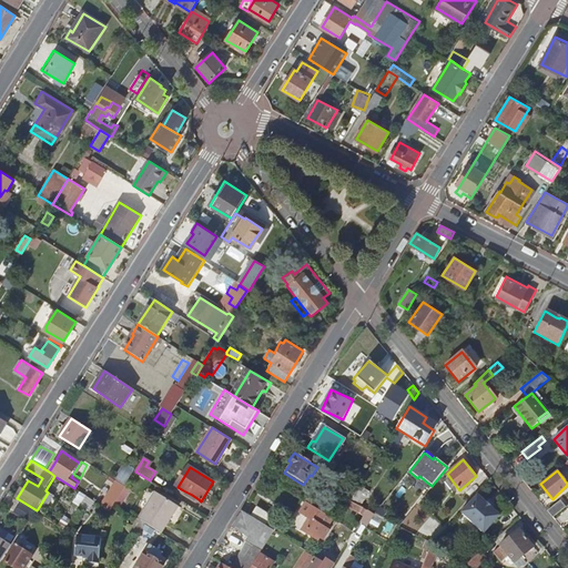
[(368,492),(359,486),(351,500),(359,506),(368,492)]
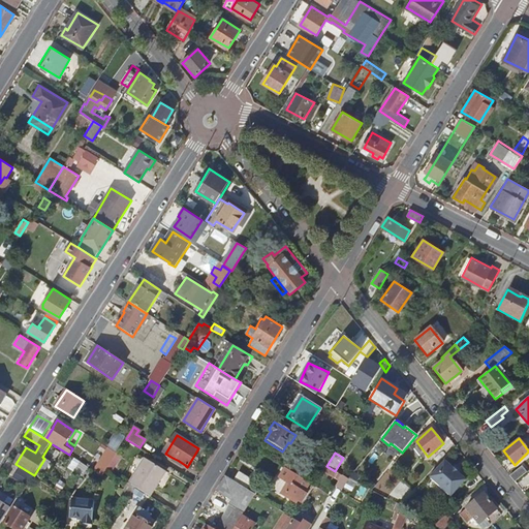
[(119,455),(117,454),(113,460),(107,469),(114,473),(123,459),(119,456),(119,455)]
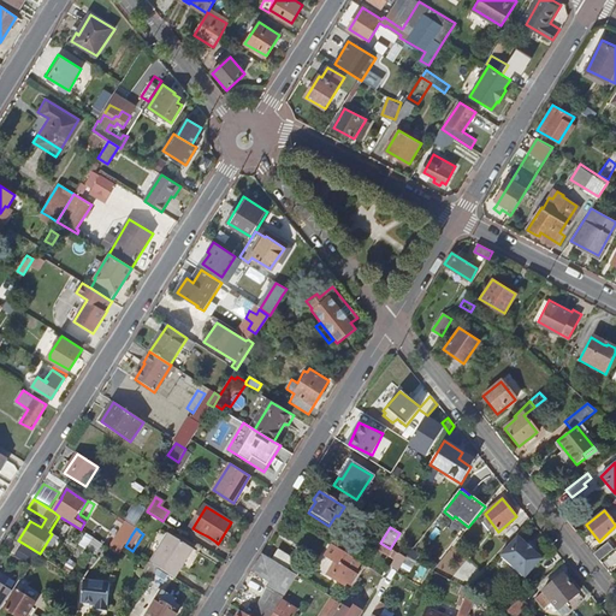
[(125,546),(131,535),(125,532),(114,550),(120,554),(125,546)]
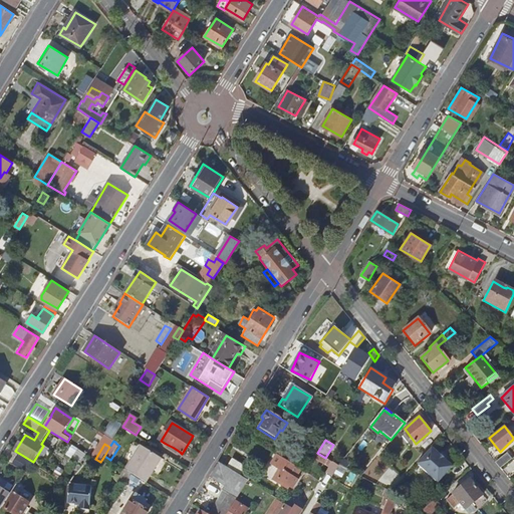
[(141,445),(124,468),(133,473),(147,482),(162,459),(141,445)]
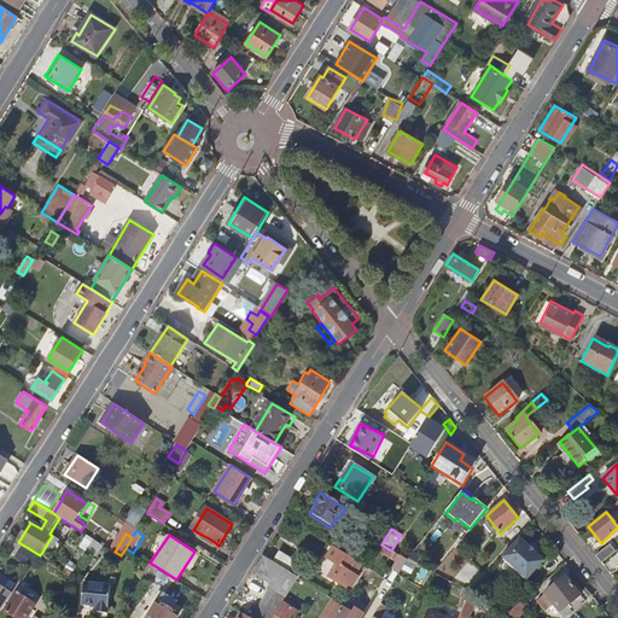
[(543,561),(518,538),(500,559),(525,581),(543,561)]
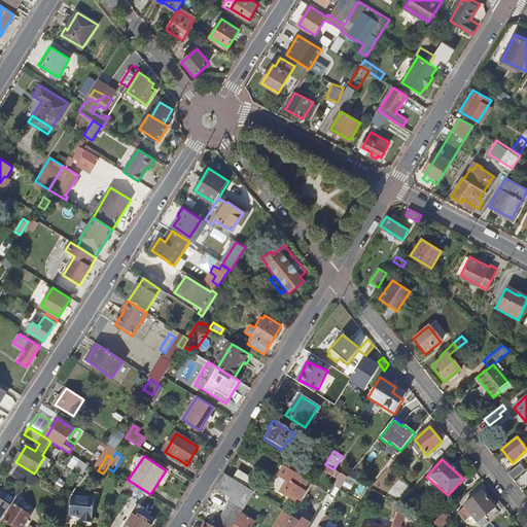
[(520,463),(507,473),(513,480),(525,469),(520,463)]
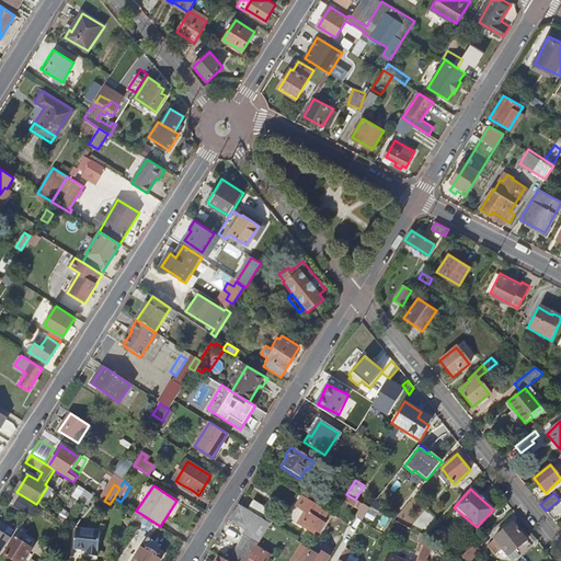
[(32,503),(20,496),(14,505),(26,513),(32,503)]
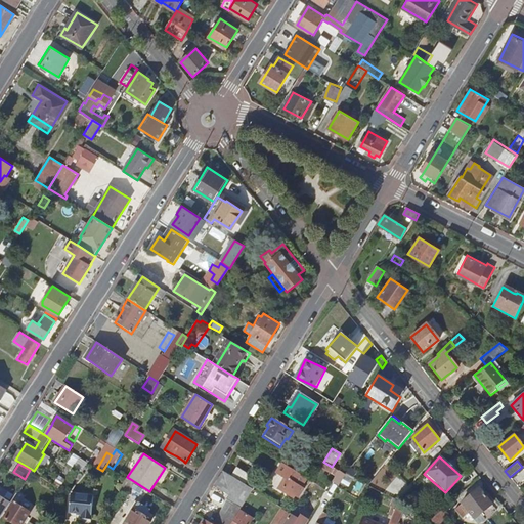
[(301,487),(306,478),(282,464),(276,473),(280,475),(274,484),(278,487),(278,488),(297,500),(303,489),(301,487)]
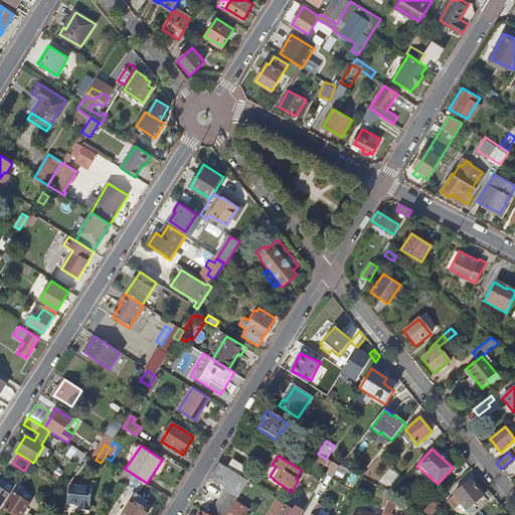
[(365,475),(377,484),(390,467),(377,458),(365,475)]
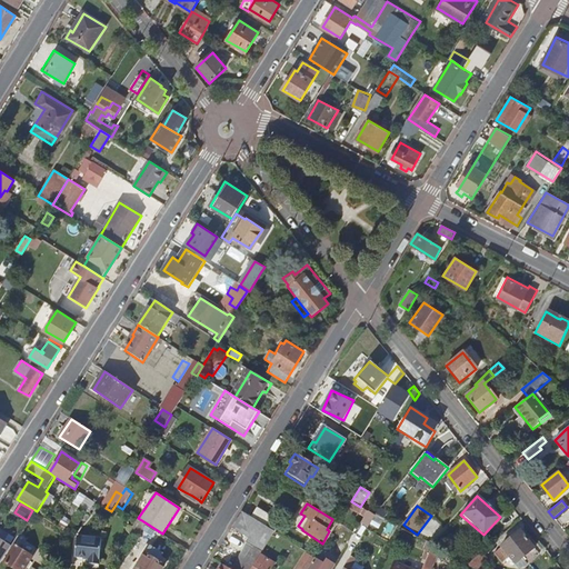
[(256,509),(250,518),(263,526),(269,517),(256,509)]
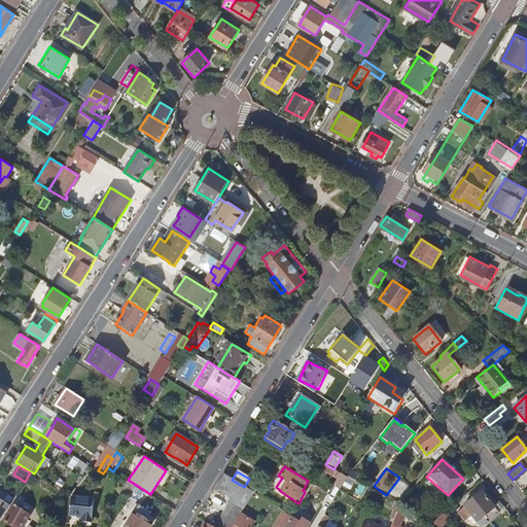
[(213,488),(230,498),(243,505),(252,491),(244,487),(232,480),(222,475),(215,486),(213,488)]
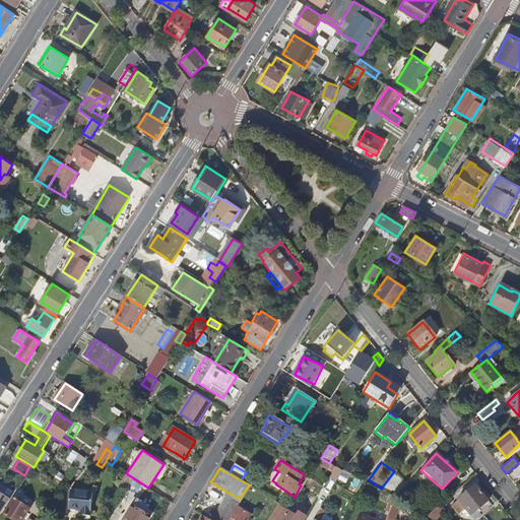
[(394,472),(383,489),(395,497),(406,480),(394,472)]
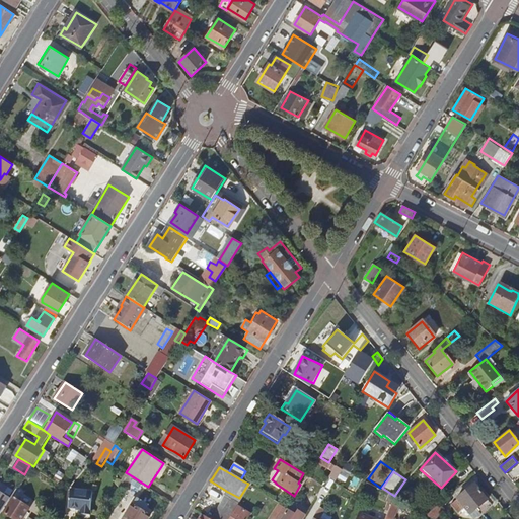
[(119,485),(127,490),(134,477),(126,472),(119,485)]
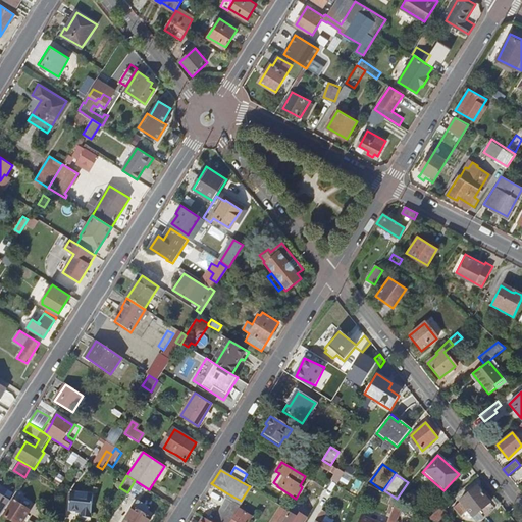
[(490,503),(477,487),(461,501),(462,503),(460,505),(460,506),(457,508),(463,515),(468,510),(474,517),(490,503)]
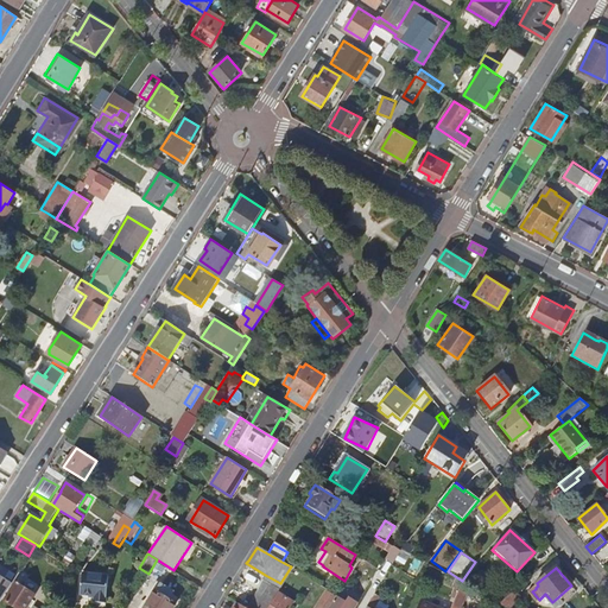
[(89,601),(108,601),(111,575),(83,572),(82,594),(90,594),(89,601)]
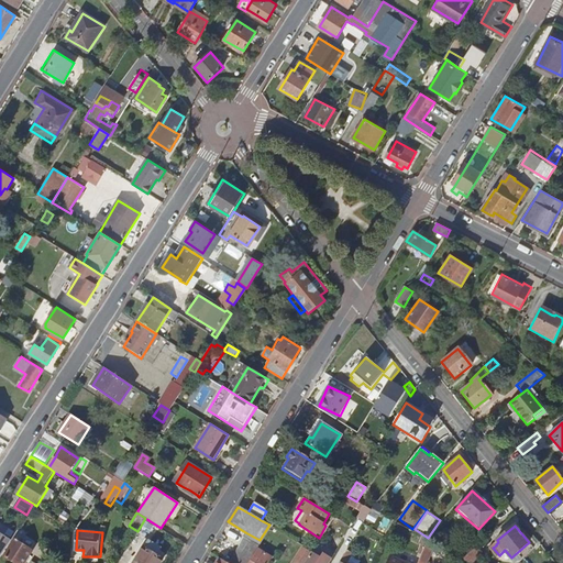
[(0,559),(12,541),(0,532),(0,559)]
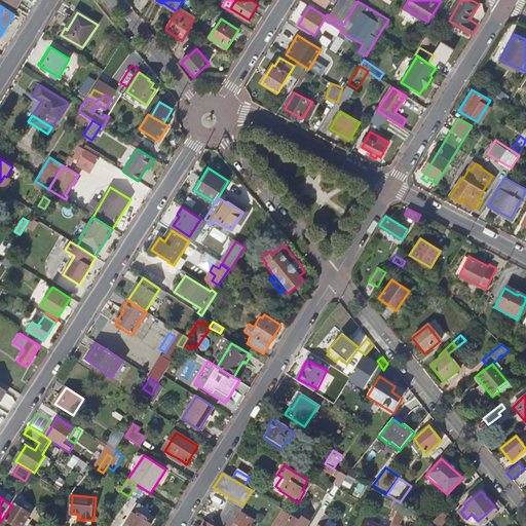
[(229,497),(227,501),(240,510),(242,504),(229,497)]
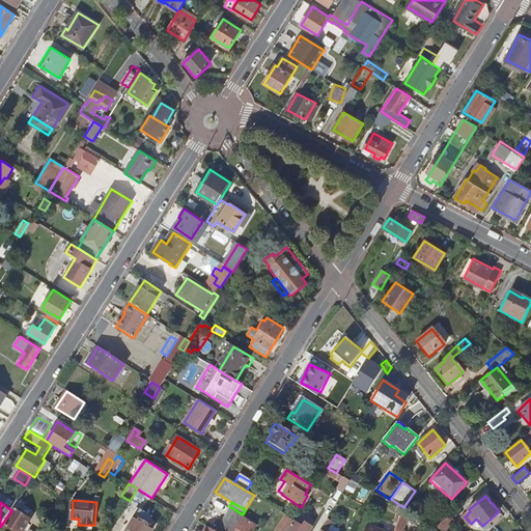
[(229,506),(214,530),(231,530),(241,516),(243,514),(229,506)]
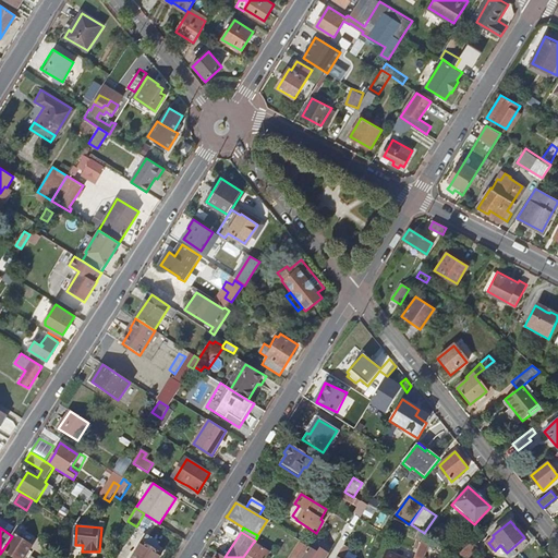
[(4,554),(11,557),(24,557),(32,547),(15,536),(4,554)]
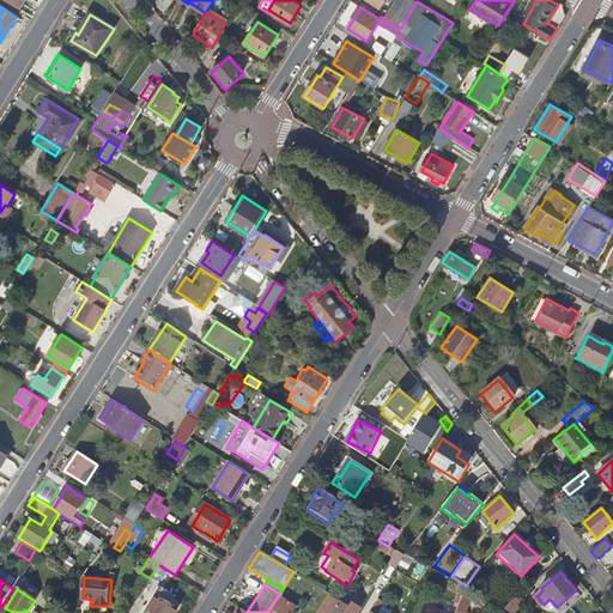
[(332,612),(341,600),(332,594),(319,612),(332,612)]
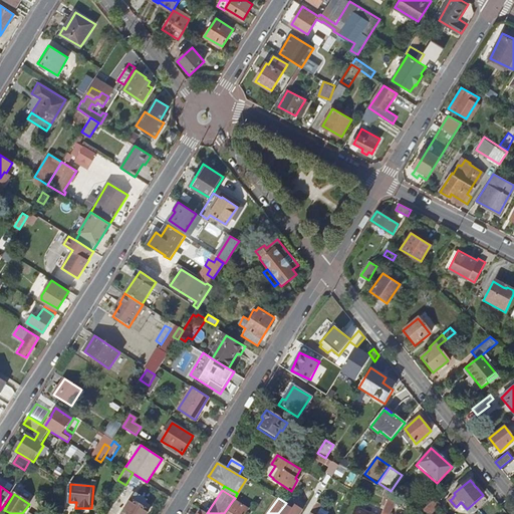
[(121,513),(147,513),(150,510),(132,499),(121,513)]
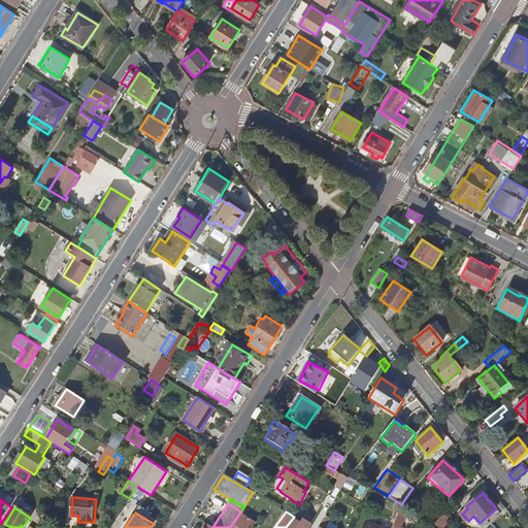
[(400,527),(405,516),(398,513),(392,527),(400,527)]
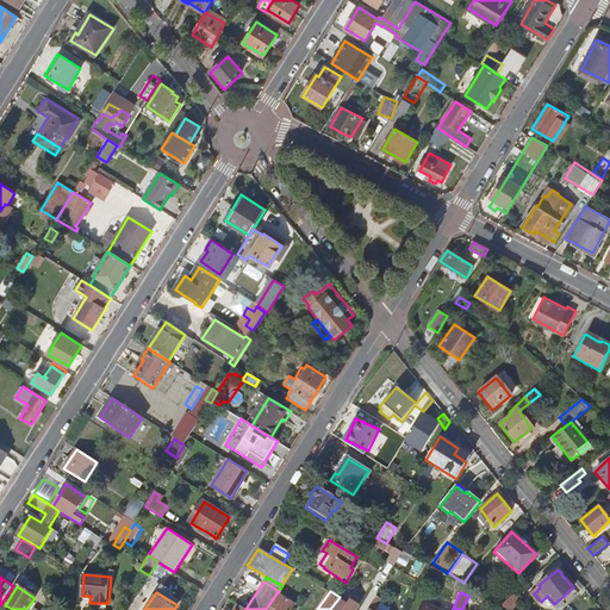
[(287,609),(292,603),(277,593),(266,609),(287,609)]
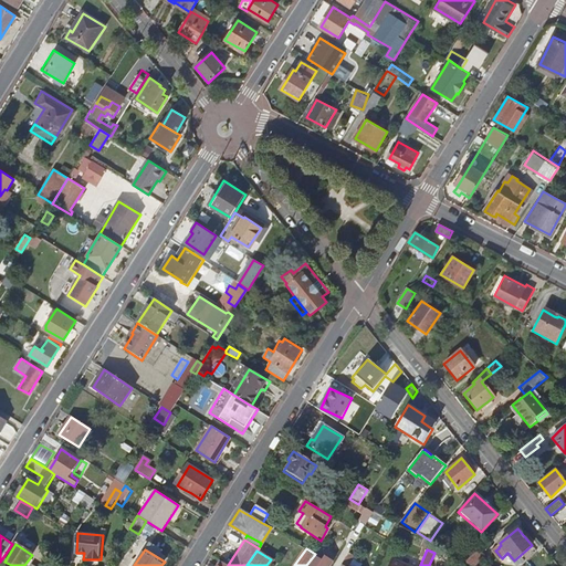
[(318,565),(321,564),(324,565),(331,565),(329,564),(325,561),(326,558),(316,552),(315,554),(306,565),(318,565)]
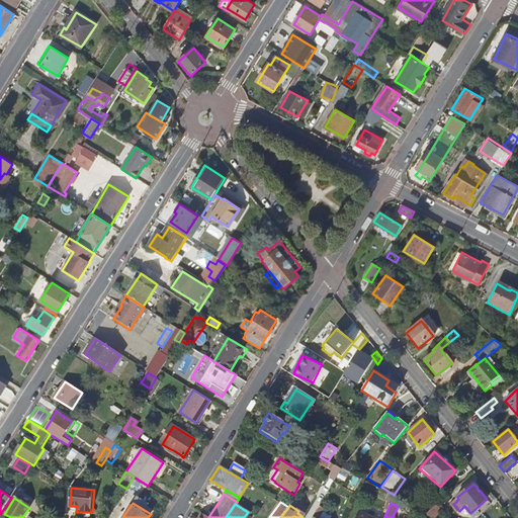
[(439,517),(443,513),(435,507),(425,515),(426,515),(432,517),(439,517)]
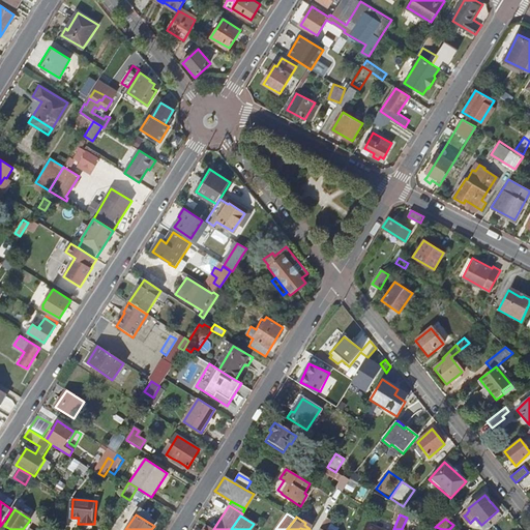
[(389,529),(367,521),(363,529),(389,529)]
